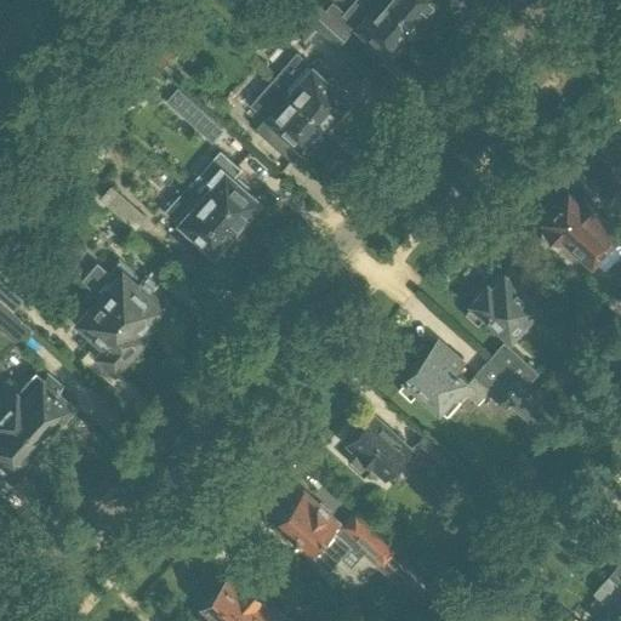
[(273,0),(267,9),(305,43),(317,29),(284,0),(273,0)]
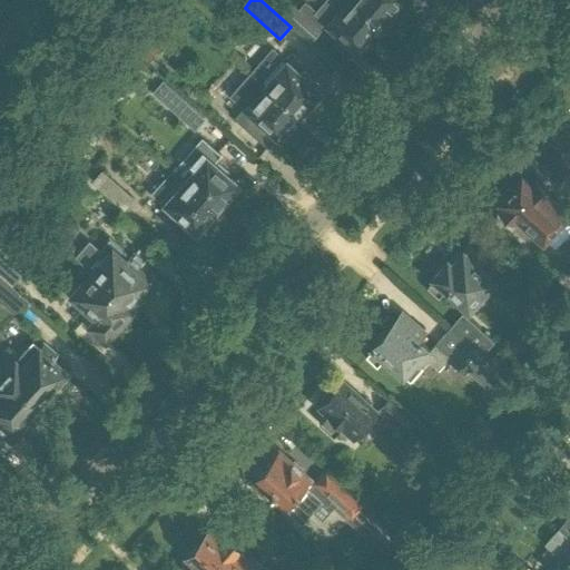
[(385,26),(355,0),(327,0),(317,11),(305,1),(298,9),(287,0),(274,0),(271,5),(310,40),(321,29),(320,28),(325,21),(328,25),(328,26),(340,36),(337,37),(344,43),(346,41),(357,51),(366,41),(370,43),(385,26)]
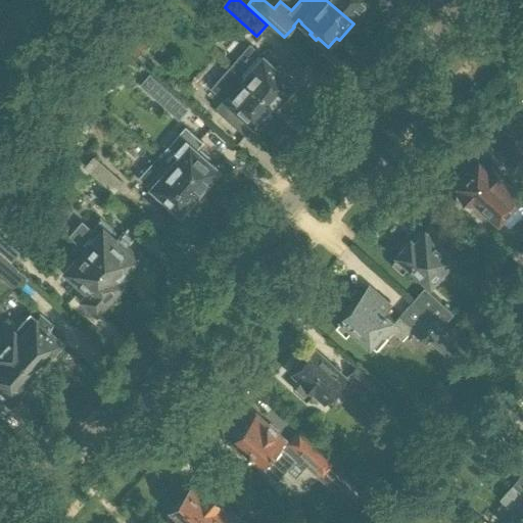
[(326,0),(353,24),(368,7),(366,5),(370,0),(326,0)]
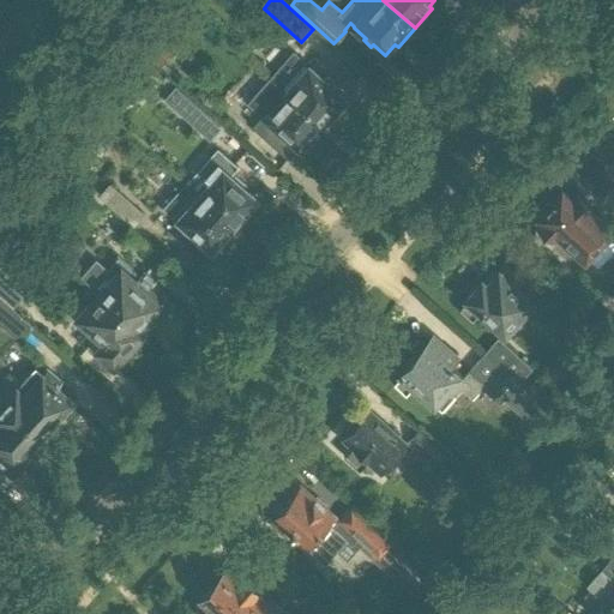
[(323,126),(348,97),(325,78),(293,50),(269,78),(286,92),(323,126)]
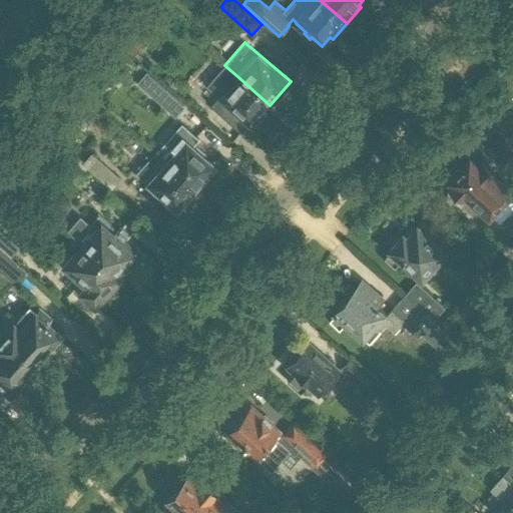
[(250,126),(270,105),(238,77),(224,65),(205,86),(218,96),(209,106),(230,125),(234,120),(244,129),(248,124),(250,126)]
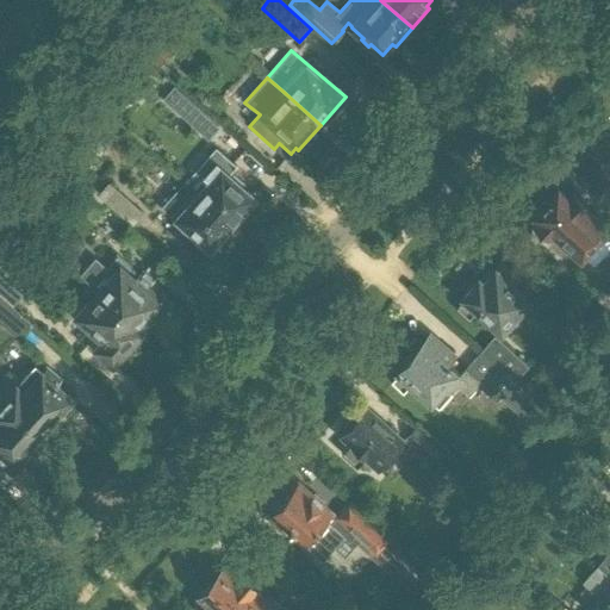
[(209,139),(219,126),(197,107),(198,107),(174,86),(162,99),(209,139)]
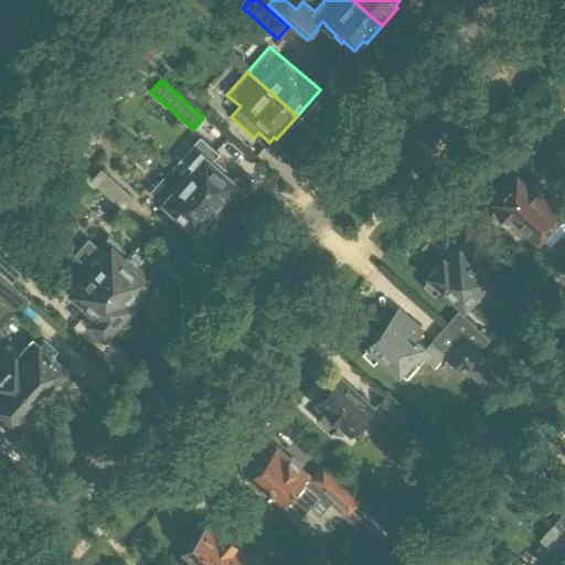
[(564,126),(561,123),(548,136),(557,144),(555,147),(564,156),(564,126)]
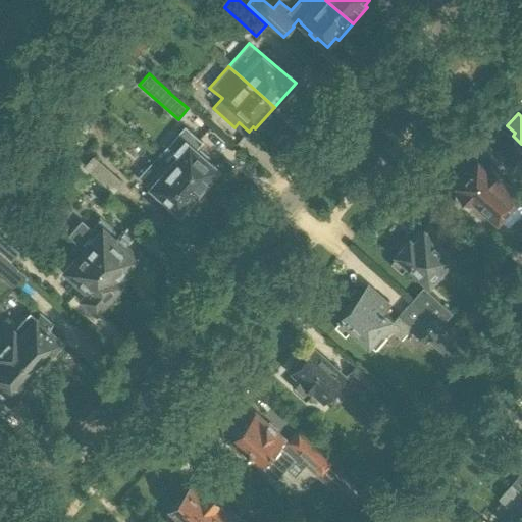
[(217,170),(186,142),(181,139),(176,144),(171,141),(160,154),(159,154),(158,155),(198,192),(200,190),(204,191),(210,185),(209,180),(217,170)]
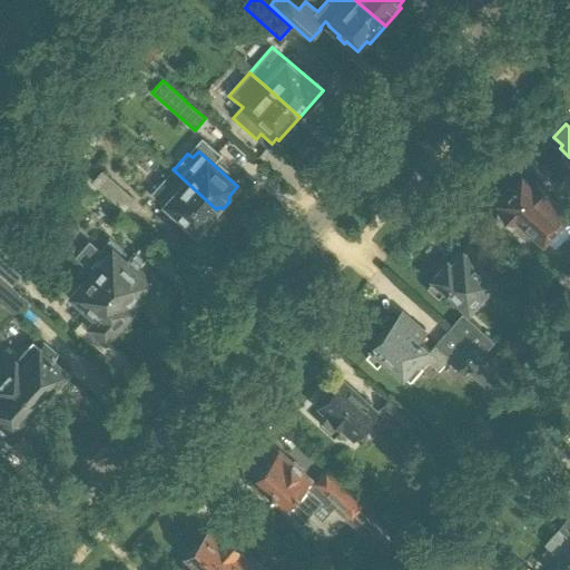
[(196,233),(216,209),(173,169),(151,193),(161,202),(166,206),(157,215),(172,227),(186,241),(195,232),(196,233)]
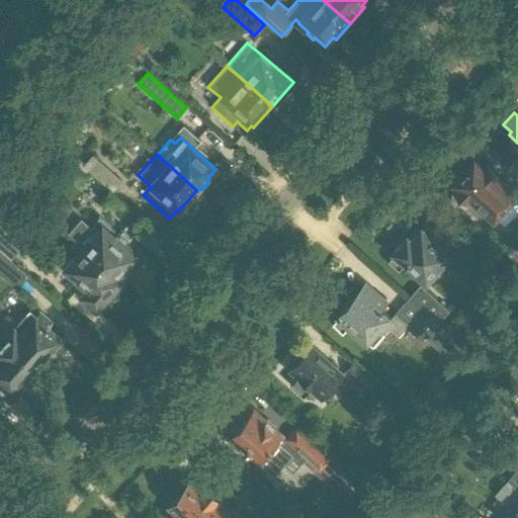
[(113,192),(123,181),(93,155),(84,164),(78,158),(73,164),(86,175),(90,171),(113,192)]
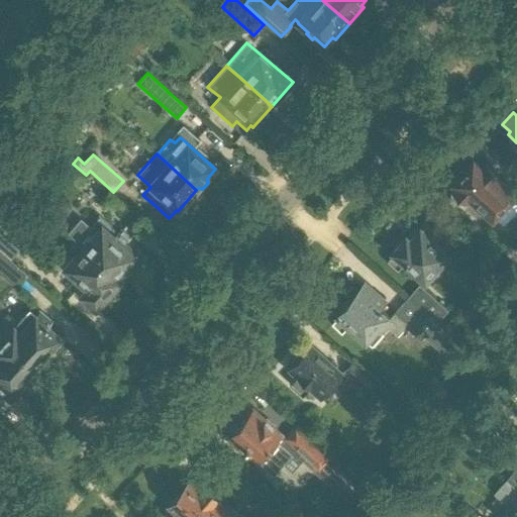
[(482,169),(473,161),(453,183),(455,186),(448,194),(462,207),(469,200),(483,212),(493,220),(516,192),(516,191),(486,165),(482,169)]
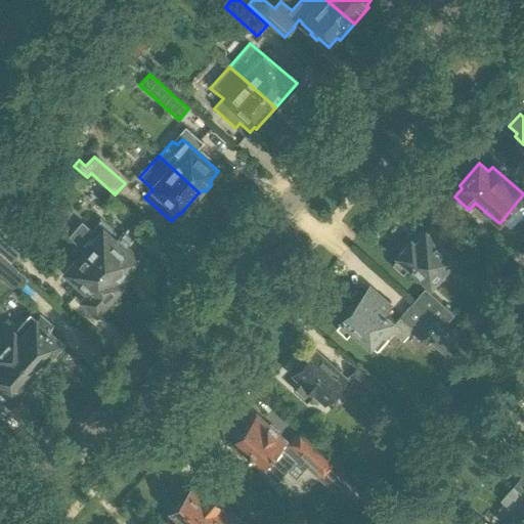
[(85,252),(123,287),(132,275),(129,272),(139,261),(138,260),(144,253),(123,234),(120,236),(102,220),(95,227),(97,229),(94,232),(83,222),(70,236),(86,251),(85,252)]
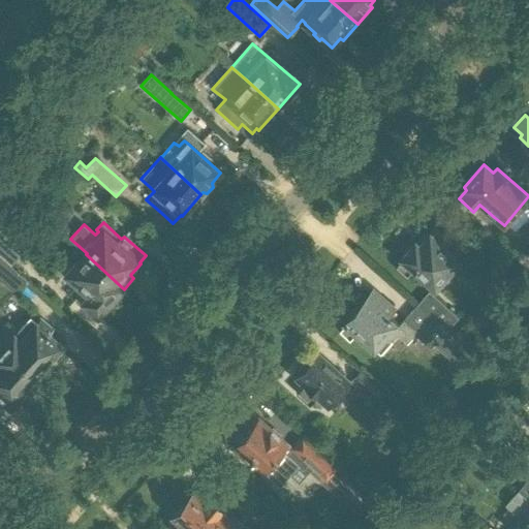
[(445,246),(450,241),(435,227),(419,245),(415,241),(401,257),(403,258),(397,266),(407,275),(413,268),(435,287),(460,258),(445,246)]
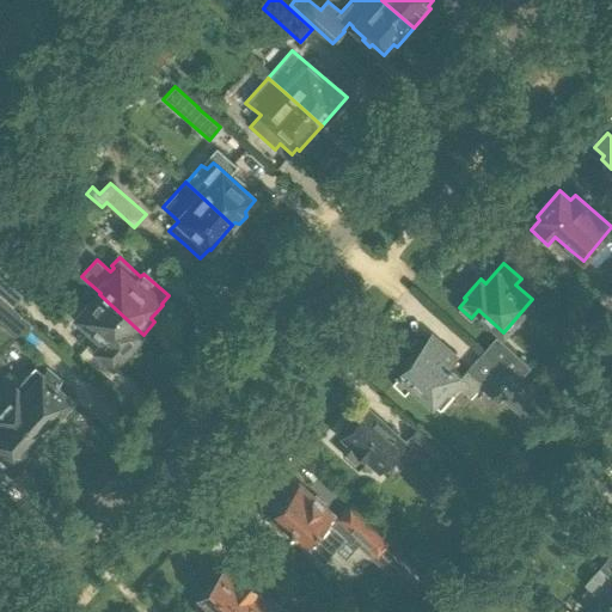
[(0,324),(19,341),(34,325),(13,307),(24,295),(0,273),(0,324)]
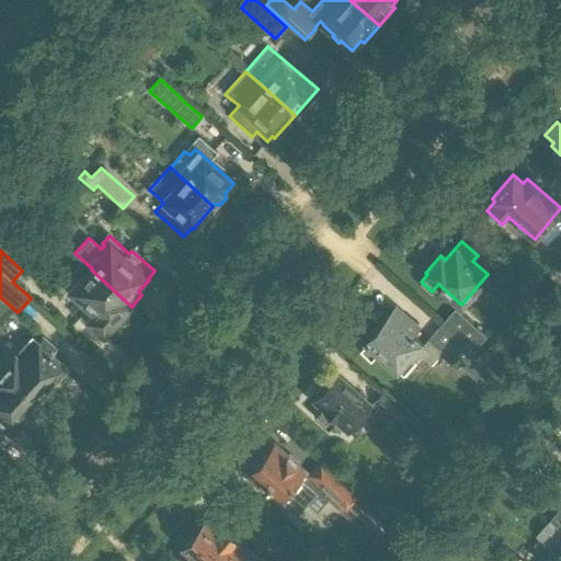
[(112,329),(132,307),(91,270),(70,292),(95,313),(89,321),(104,335),(111,328),(112,329)]
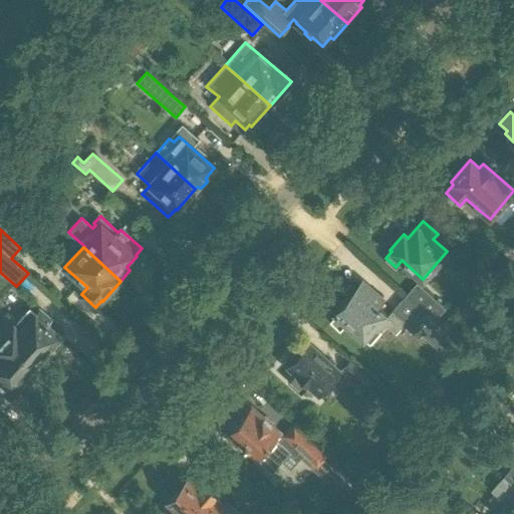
[(418,282),(406,295),(427,314),(428,315),(432,317),(443,305),(418,282)]
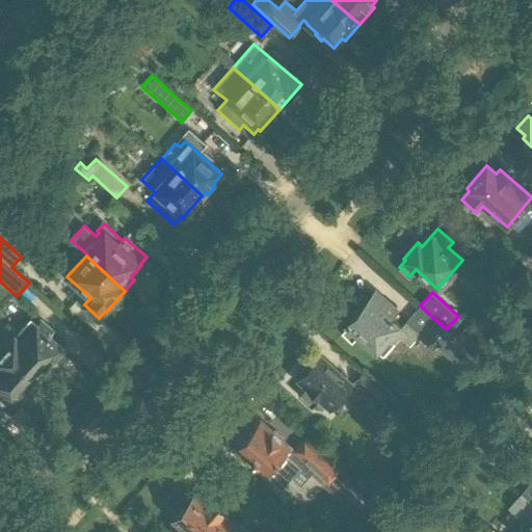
[(408,345),(417,337),(432,351),(450,331),(447,328),(443,326),(442,325),(420,306),(402,326),(391,316),(396,311),(380,297),(374,303),(368,298),(357,310),(354,311),(348,317),(348,321),(346,323),(348,324),(342,330),(352,341),(358,334),(382,355),(400,337),(408,345)]
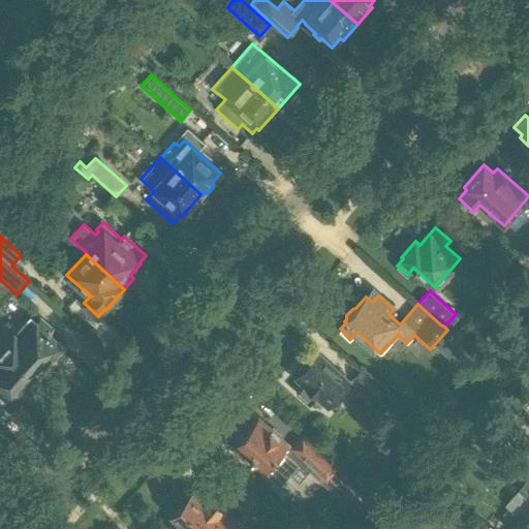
[(37,322),(31,316),(19,331),(7,321),(0,330),(0,344),(3,348),(35,376),(36,375),(40,378),(49,369),(44,366),(62,346),(49,335),(53,331),(40,319),(37,322)]
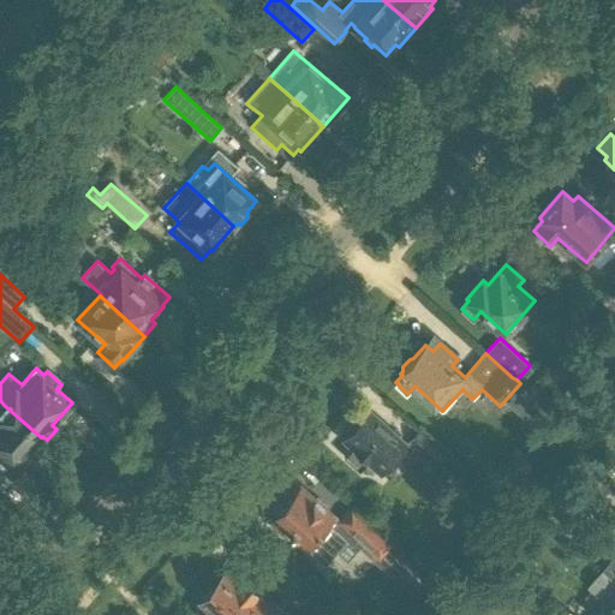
[(4,405),(0,400),(0,464),(13,477),(24,465),(27,467),(36,455),(30,451),(41,437),(4,405)]
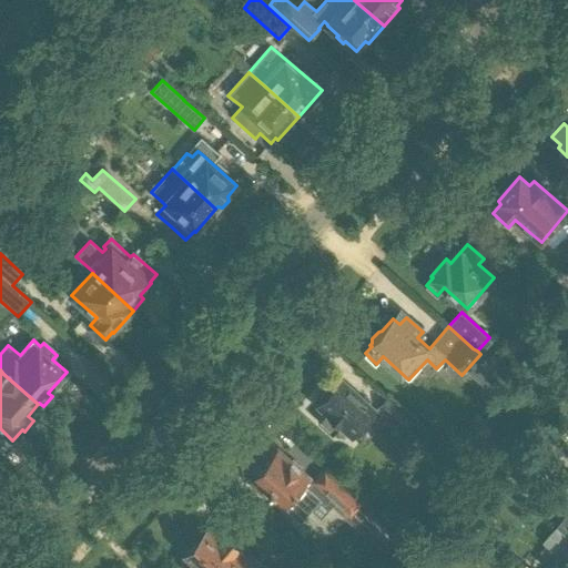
[(350,435),(374,409),(340,377),(328,389),(324,389),(317,396),(317,401),(316,403),(325,412),(317,422),(331,434),(340,425),(350,435)]
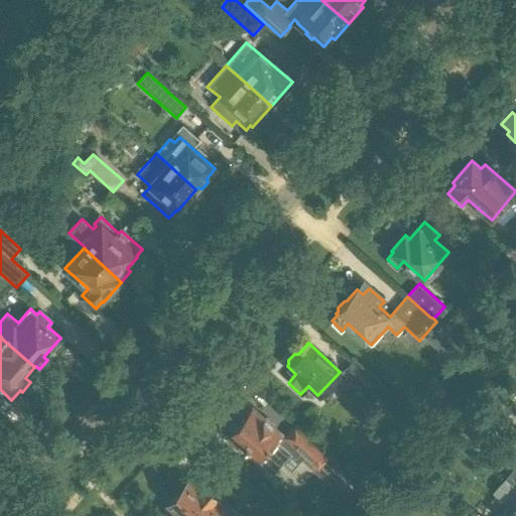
[(343,371),(368,393),(377,383),(351,362),(343,371)]
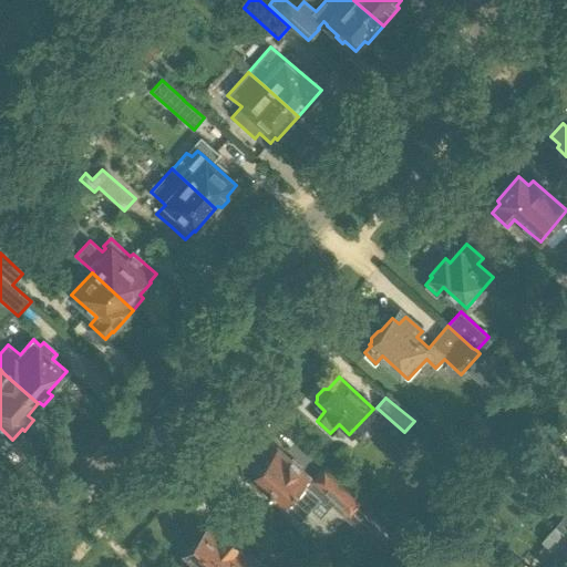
[(312,480),(277,449),(251,477),(300,521),(319,500),(325,504),(331,497),(350,514),(363,501),(325,466),(312,480)]
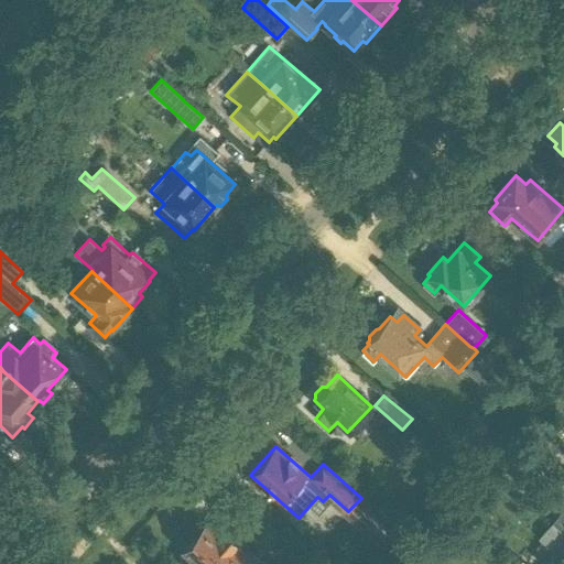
[(563,512),(554,524),(563,533),(563,512)]
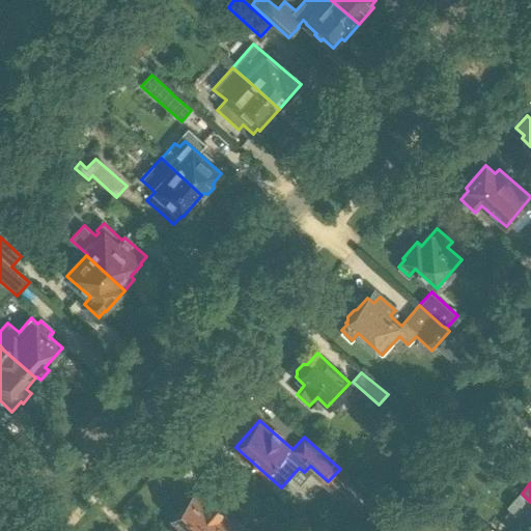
[(206,501),(196,491),(195,491),(184,503),(182,502),(172,512),(173,513),(171,516),(182,526),(176,530),(245,530),(235,521),(231,525),(221,514),(223,512),(208,498),(206,501)]
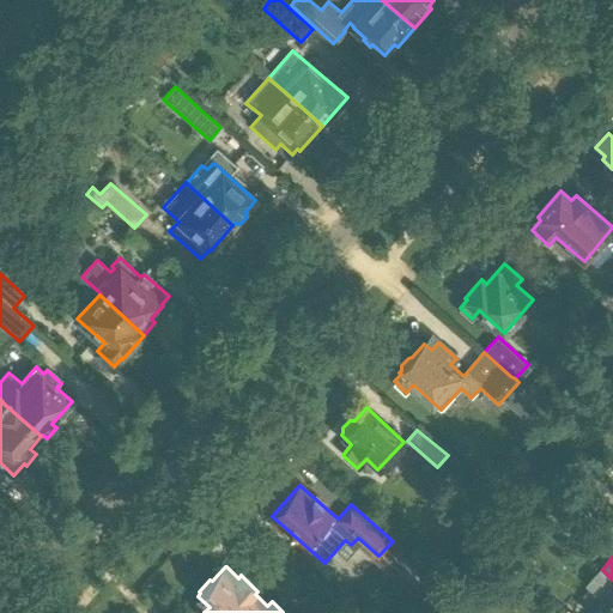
[(612,612),(612,580),(602,570),(588,586),(606,601),(595,612),(612,612)]
